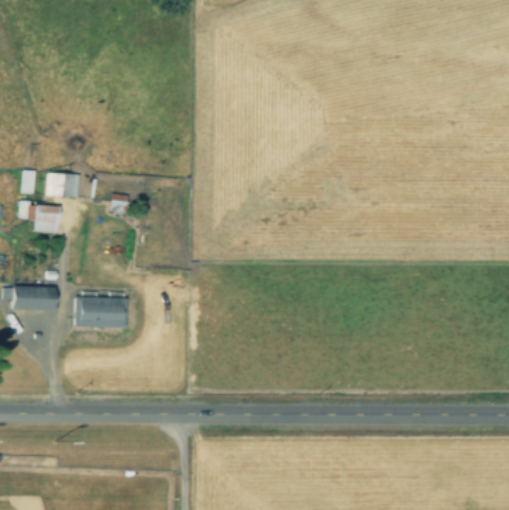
[(22,169),(22,198),(37,198),(39,171),(22,169)]
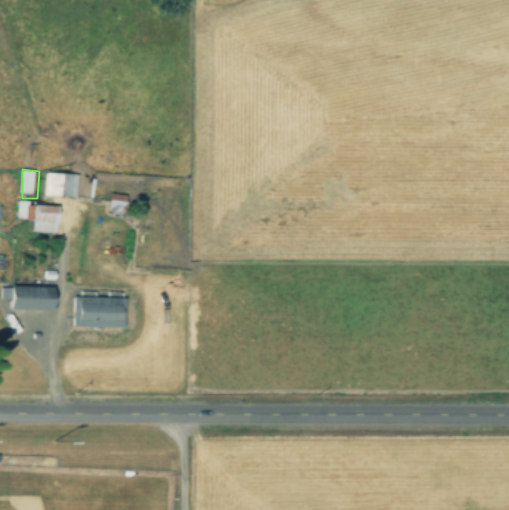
[(44,172),(46,197),(79,199),(81,174),(44,172)]
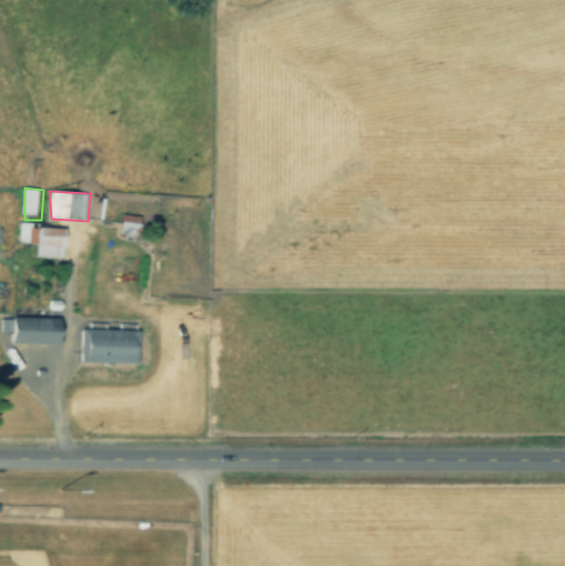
[(140,216),(121,215),(120,236),(139,236),(140,216)]
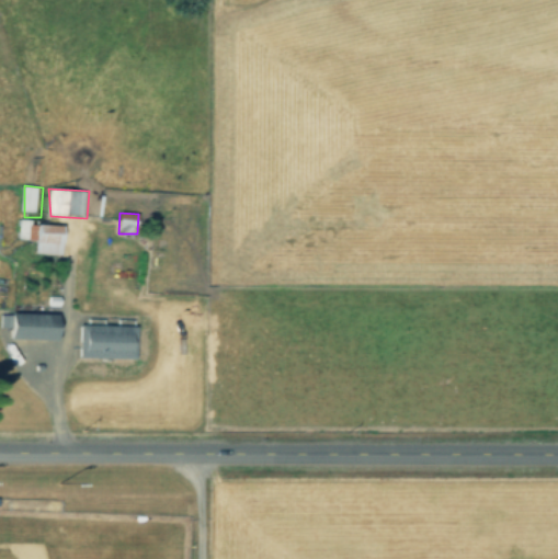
[(20,224),(38,226),(38,232),(72,232),(65,270),(37,270),(40,243),(18,244),(20,224)]
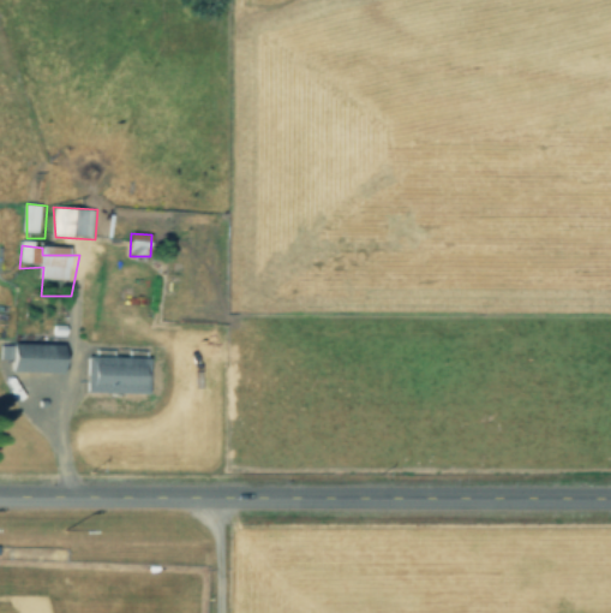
[(16,346),(16,375),(70,379),(71,345),(16,346)]
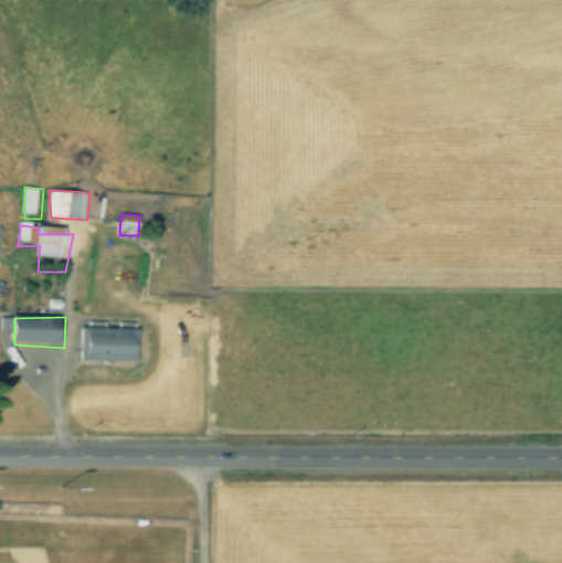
[(80,361),(136,362),(137,329),(80,328),(80,361)]
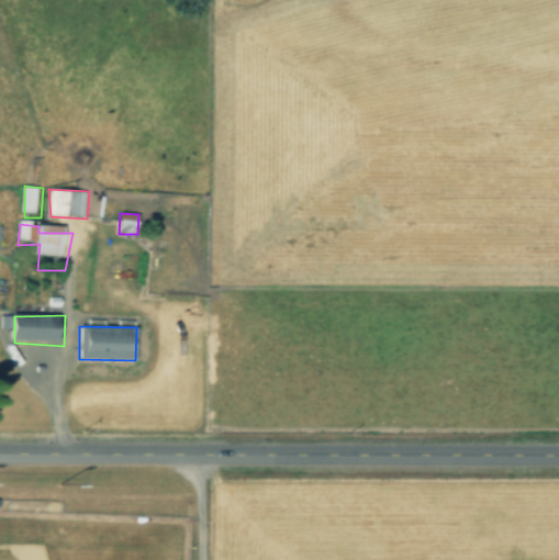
All buildings are outlined.
